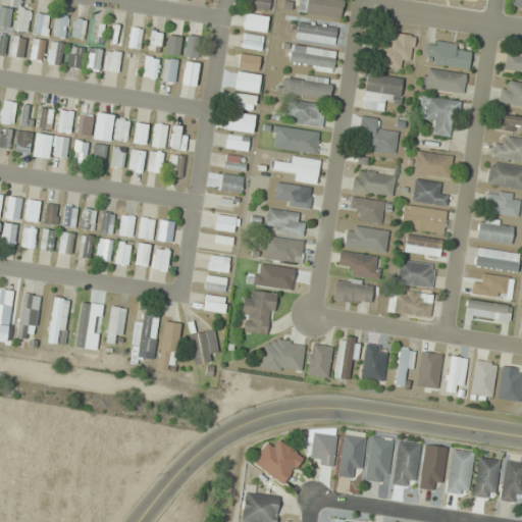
[(267,12),(269,0),(247,0),(246,7),(267,12)]
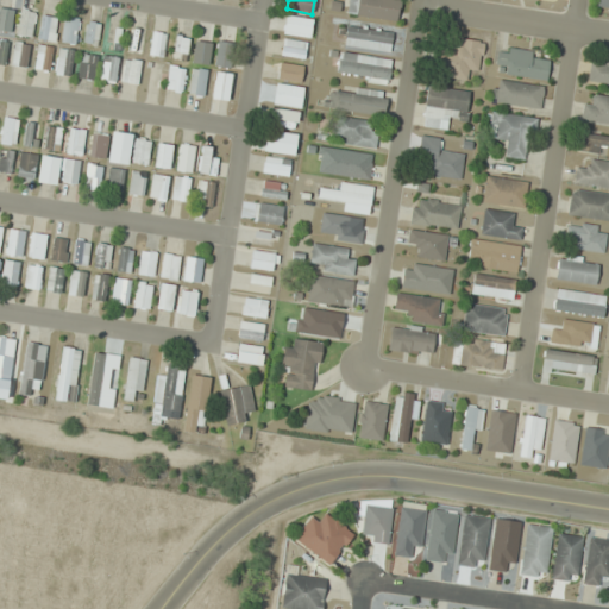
[(400,0),(349,0),(347,14),(399,20),(400,0)]
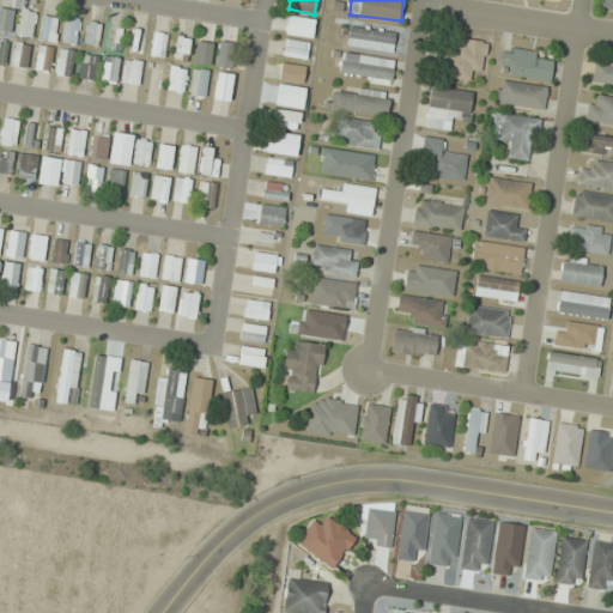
[(0,30),(11,32),(14,10),(0,7),(0,30)]
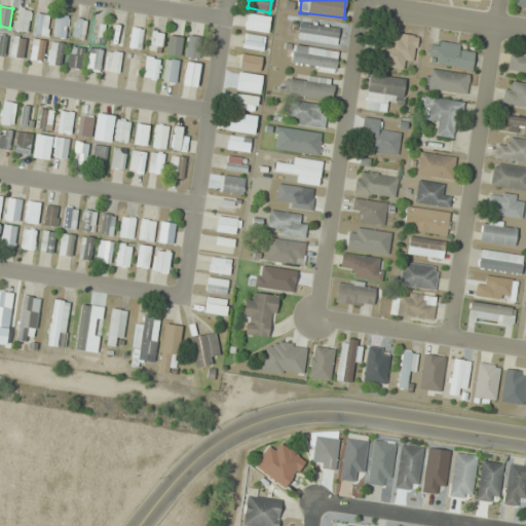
[(31,10),(19,8),(14,31),(27,33),(31,10)]
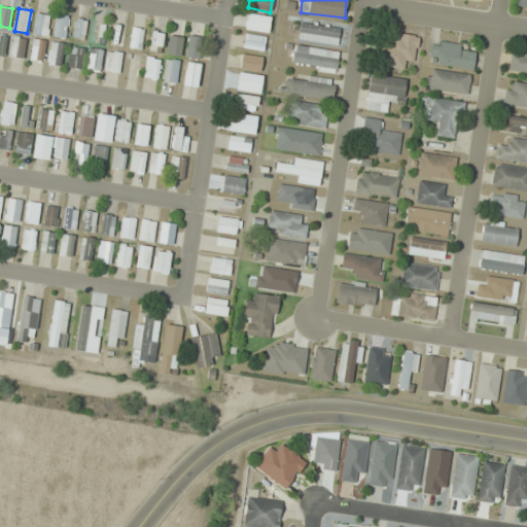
[(34,34),(47,36),(50,13),(36,12),(34,34)]
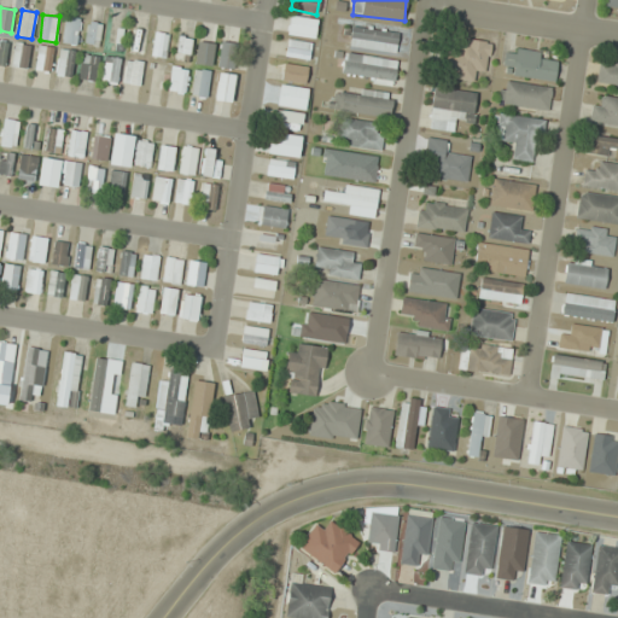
[(290,25),(313,29),(315,17),(292,15),(290,25)]
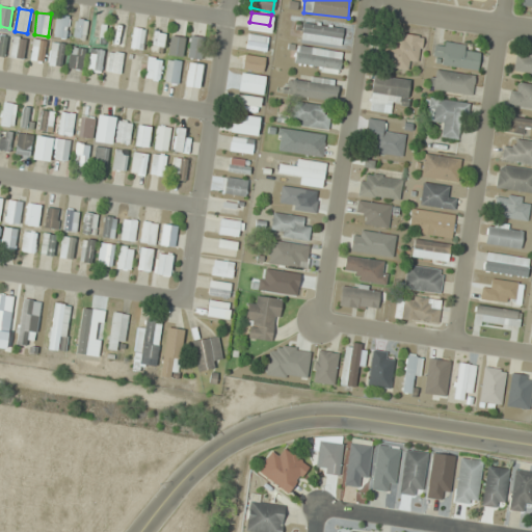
[(65,40),(70,17),(57,15),(53,36),(65,40)]
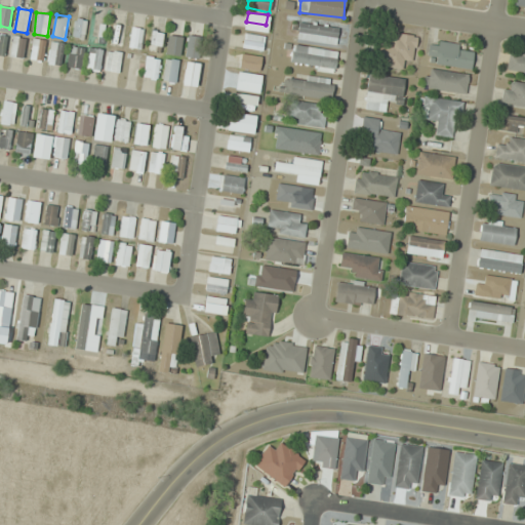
[(87,19),(76,17),(72,37),(83,39),(87,19)]
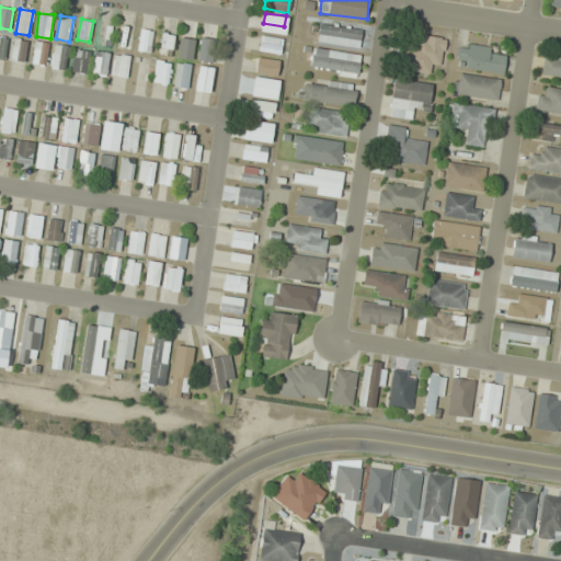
[(112,41),(112,22),(100,22),(100,41),(112,41)]
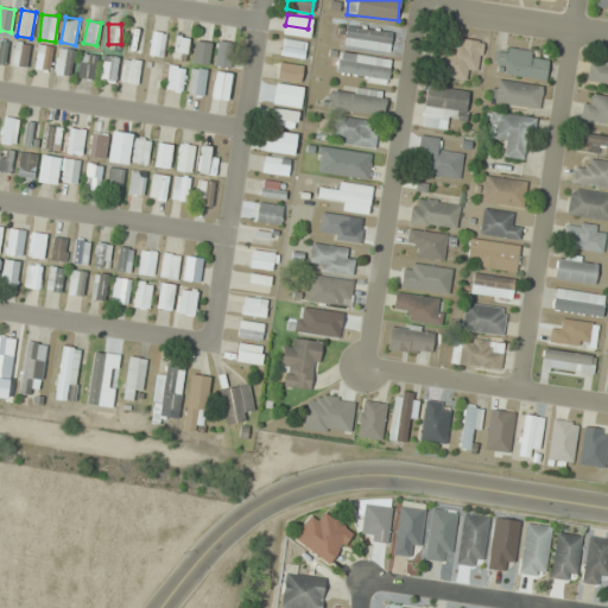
[(392,31),(346,26),(343,46),(390,52),(392,31)]
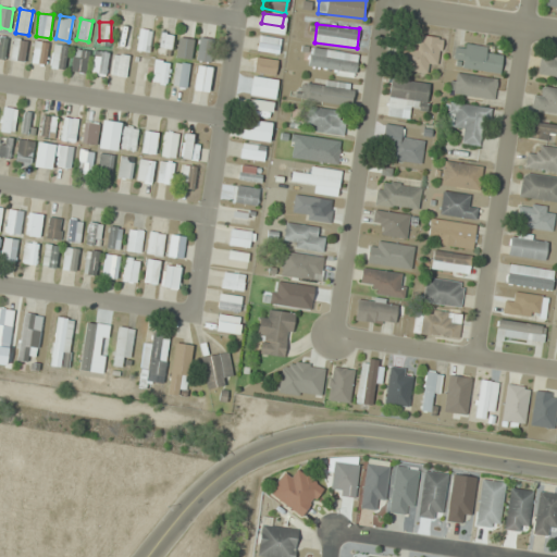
[(118,47),(130,48),(132,26),(120,26),(118,47)]
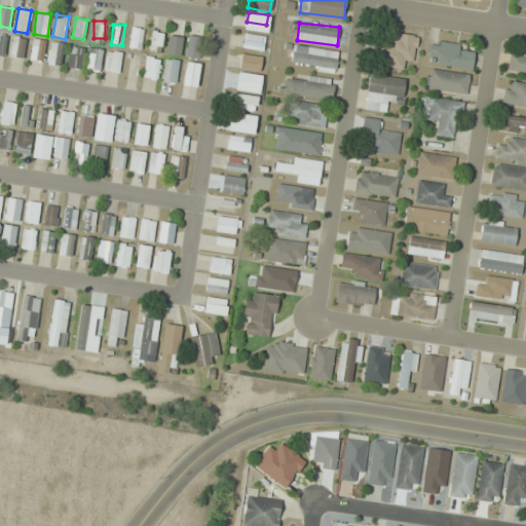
[(145,29),(133,26),(128,47),(141,49),(145,29)]
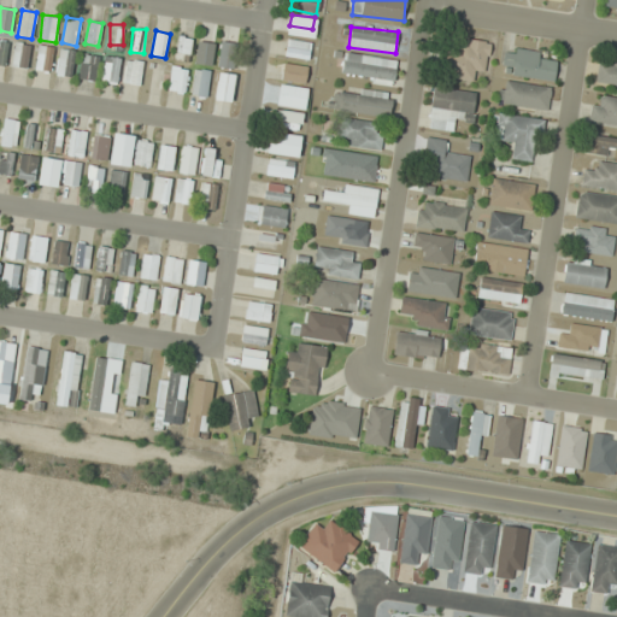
[(189,62),(192,39),(176,36),(174,59),(189,62)]
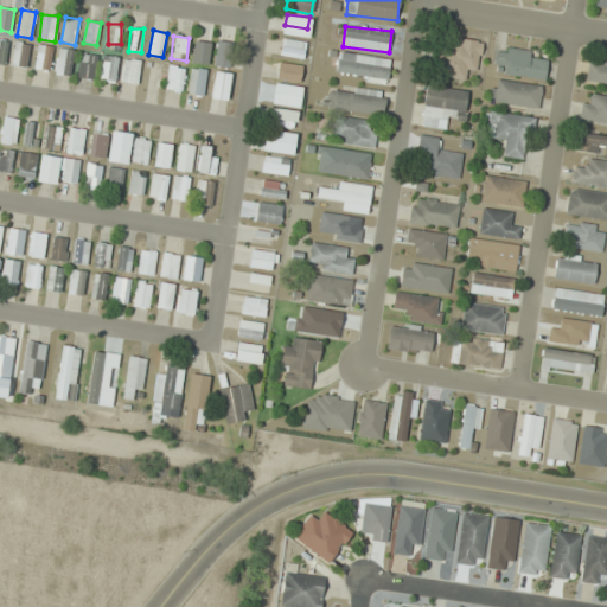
[(211,40),(193,39),(192,64),(209,65),(211,40)]
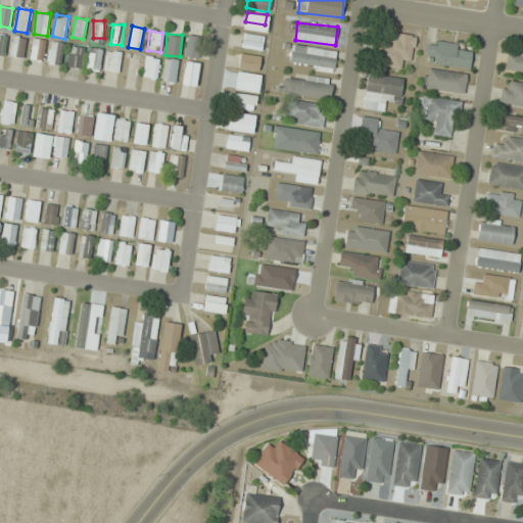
[(263,50),(264,35),(243,34),(241,48),(263,50)]
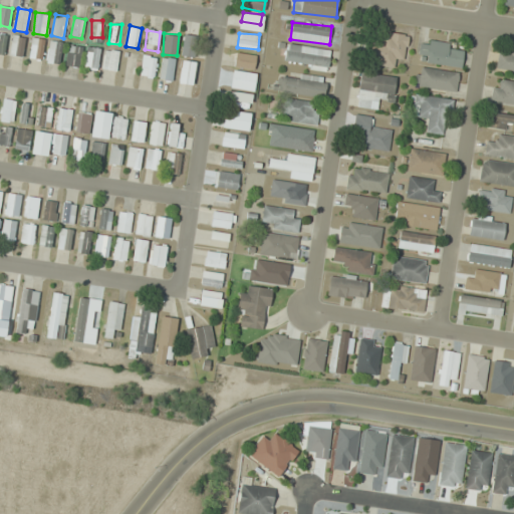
[(408,35),(387,33),(386,41),(372,40),(369,64),(395,66),(395,58),(406,59),(408,35)]
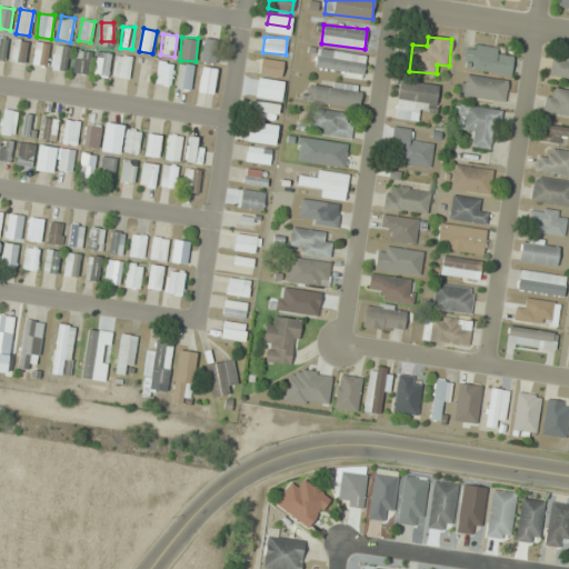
[(10,61),(25,63),(28,41),(13,39),(10,61)]
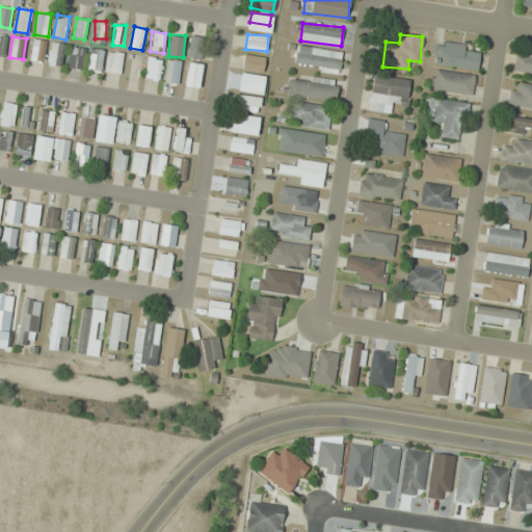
[(203,59),(203,37),(189,36),(188,58),(203,59)]
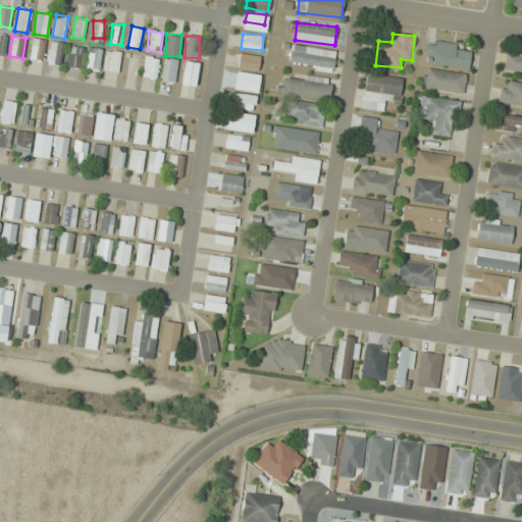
[(46,40),(33,38),(30,59),(43,61),(46,40)]
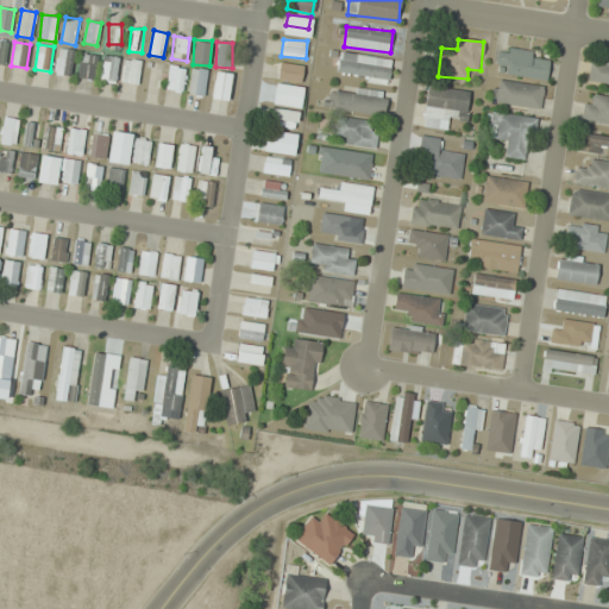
[(71,75),(74,50),(58,48),(55,74),(71,75)]
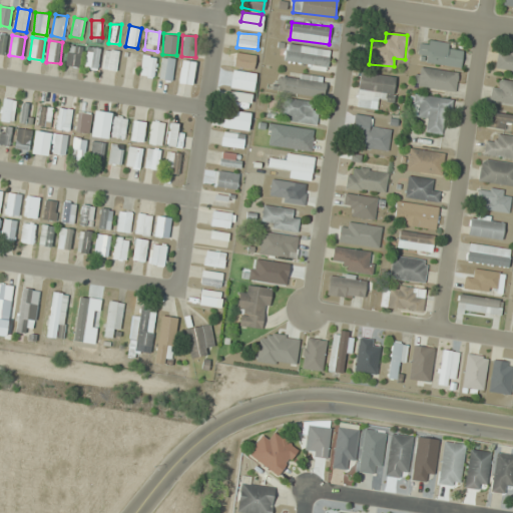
[(462,44),(419,42),(418,63),(461,65),(462,44)]
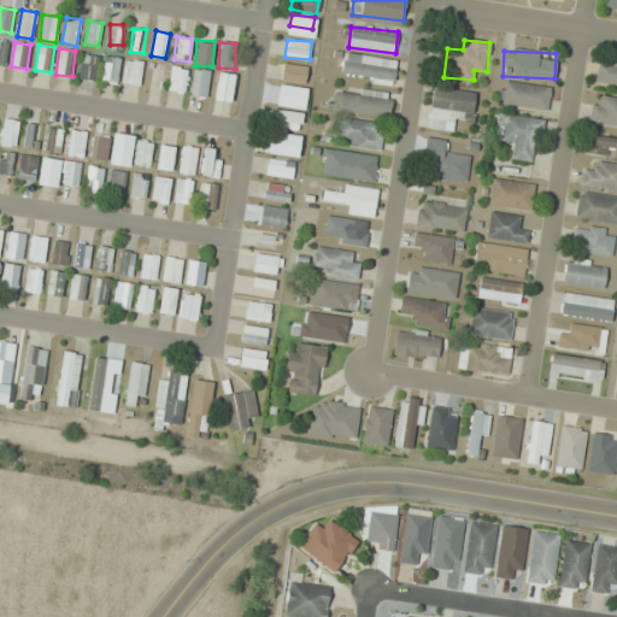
[(393,83),(397,60),(345,53),(341,76),(393,83)]
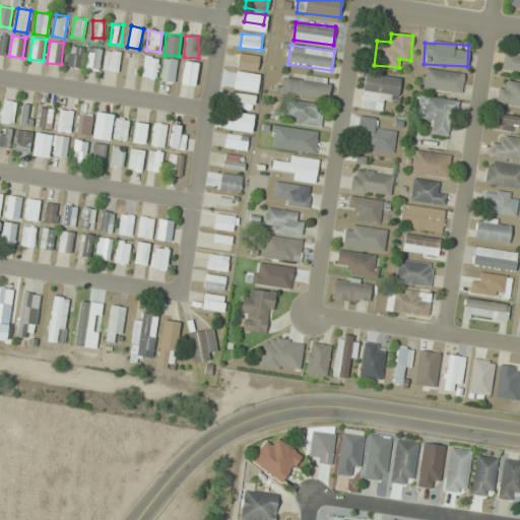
[(81,47),(67,47),(67,67),(81,67),(81,47)]
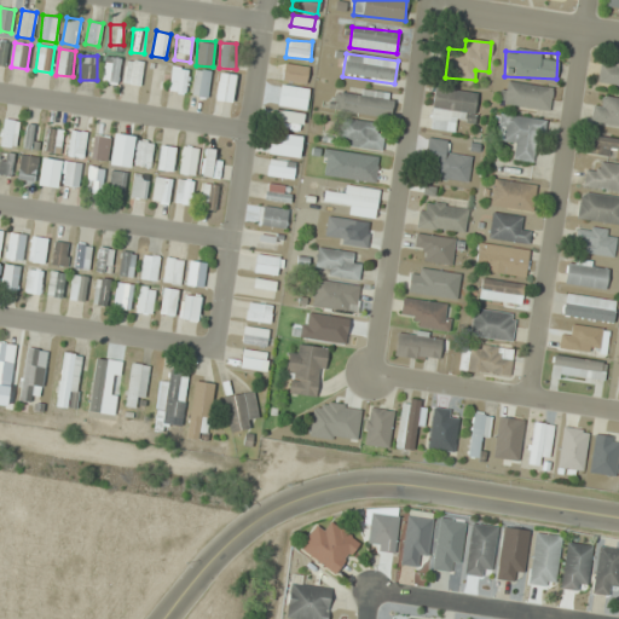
[(104,82),(117,84),(120,58),(106,57),(104,82)]
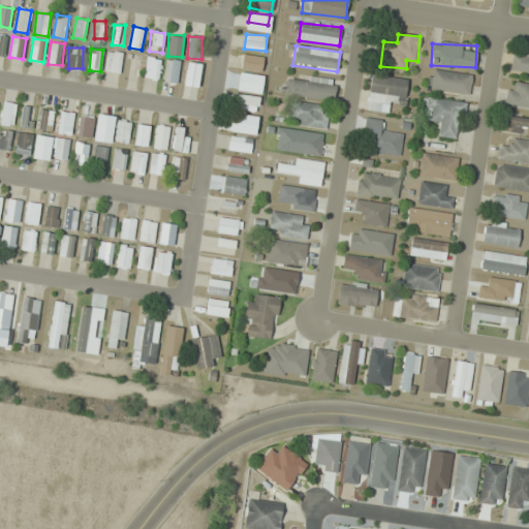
[(121,52),(107,52),(107,72),(121,72),(121,52)]
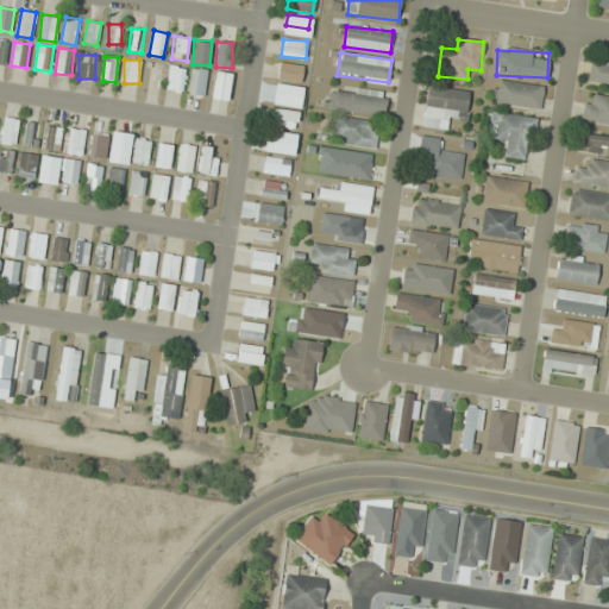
[(301,82),(303,67),(278,63),(276,79),(301,82)]
